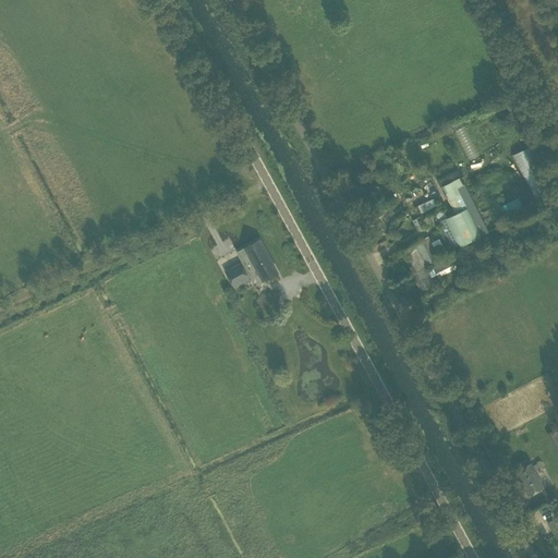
[(512,104),(507,107),(517,128),(522,125),(512,104)]
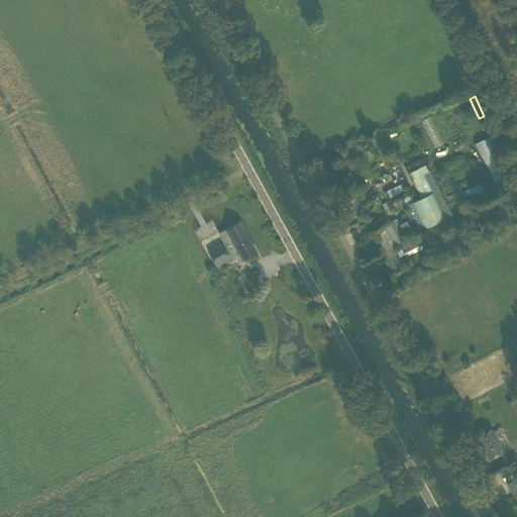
[(419,123),(410,127),(422,151),(431,146),(419,123)]
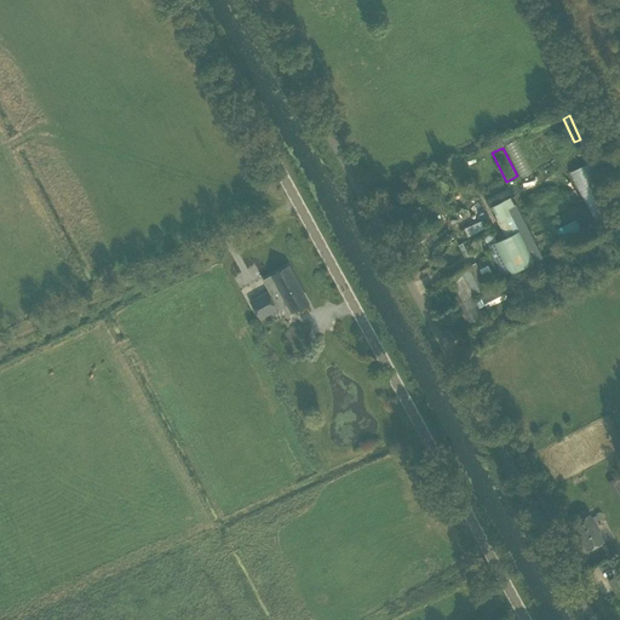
[(527,164),(522,166),(523,173),(526,179),(532,178),(529,171),(527,164)]
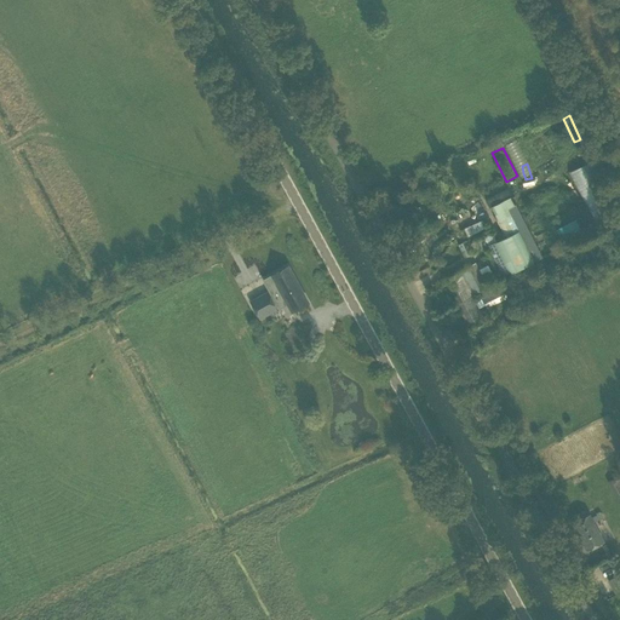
[(489,207),(491,207),(509,197),(512,196),(507,189),(484,200),(489,207)]
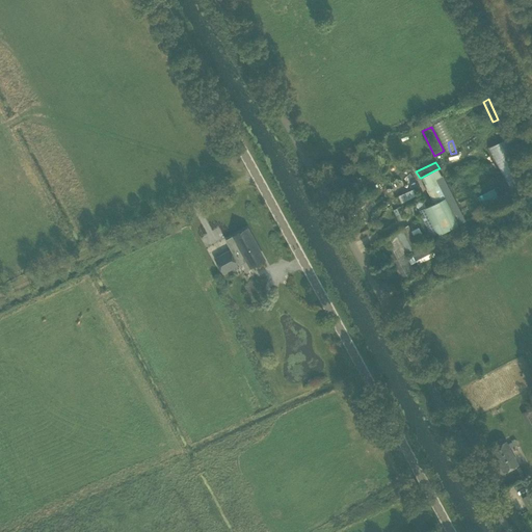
[(434,204),(424,209),(437,235),(458,224),(437,183),(427,188),(434,204)]
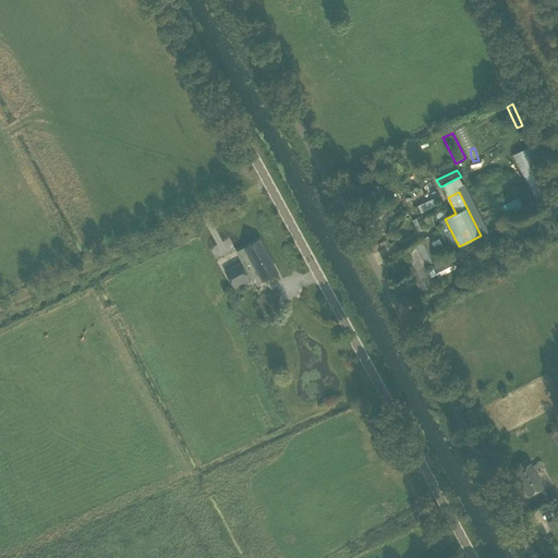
[(473,195),(468,197),(476,215),(475,215),(480,223),(493,217),(489,209),(485,201),(477,204),(473,195)]
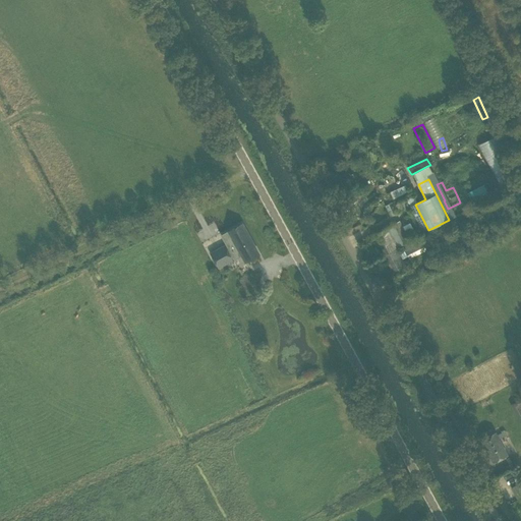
[(406,185),(390,192),(392,198),(408,191),(406,185)]
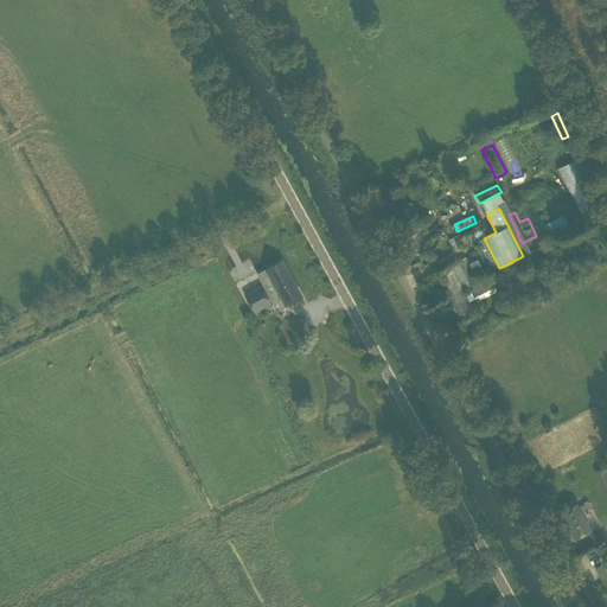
[(461,240),(465,247),(478,240),(486,236),(485,235),(481,228),(461,240)]
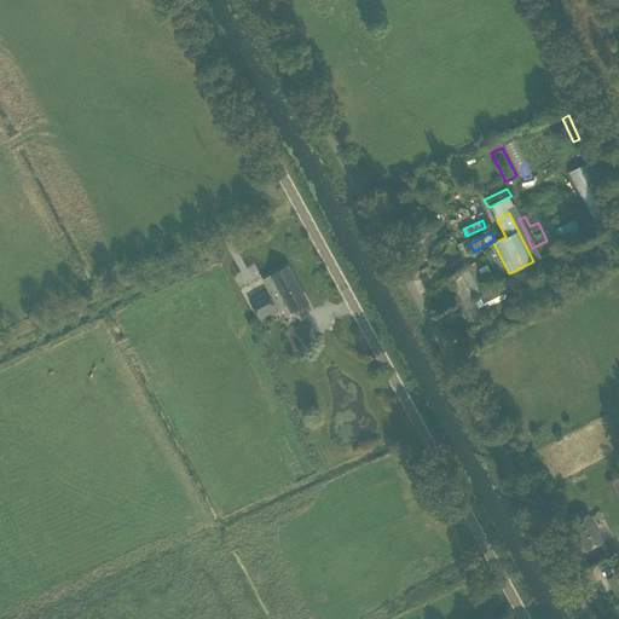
[(444,279),(456,304),(472,295),(470,294),(487,285),(475,262),(444,279)]
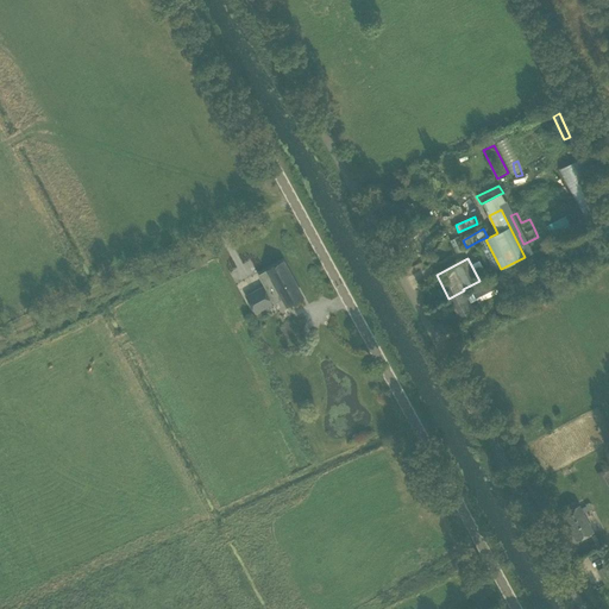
[(245,296),(255,313),(272,303),(270,301),(272,300),(274,302),(283,297),(287,305),(302,296),(283,262),(258,275),(267,289),(264,289),(263,287),(245,296)]
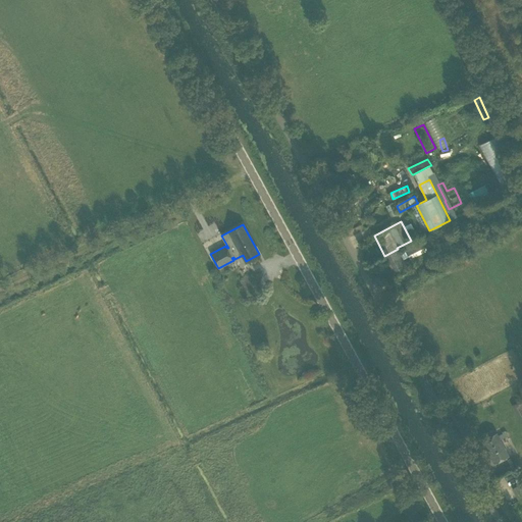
[(415,255),(428,249),(425,241),(412,246),(415,255)]
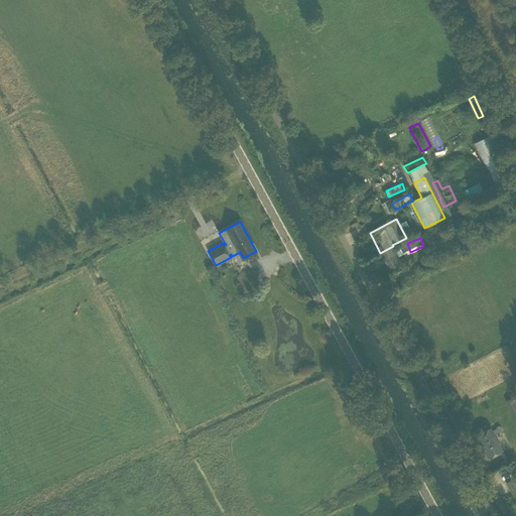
[(380,253),(391,273),(403,266),(398,256),(394,248),(393,246),(380,253)]
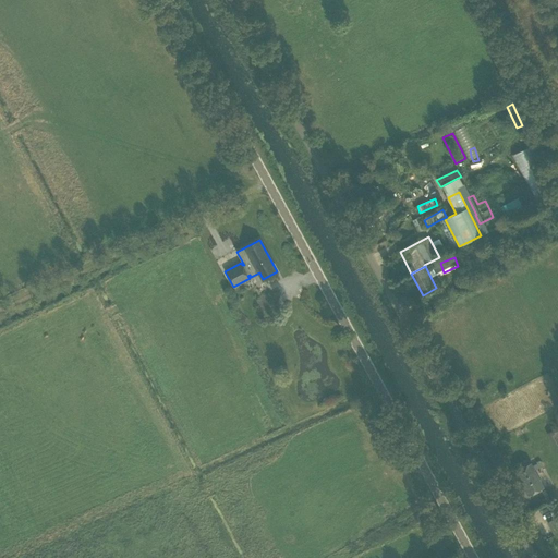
[(557,438),(554,431),(547,434),(556,449),(557,447),(557,438)]
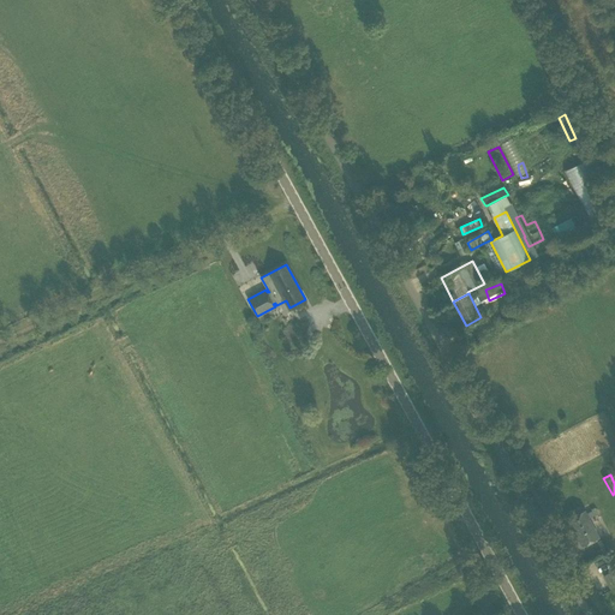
[(568,519),(583,545),(598,537),(584,511),(568,519)]
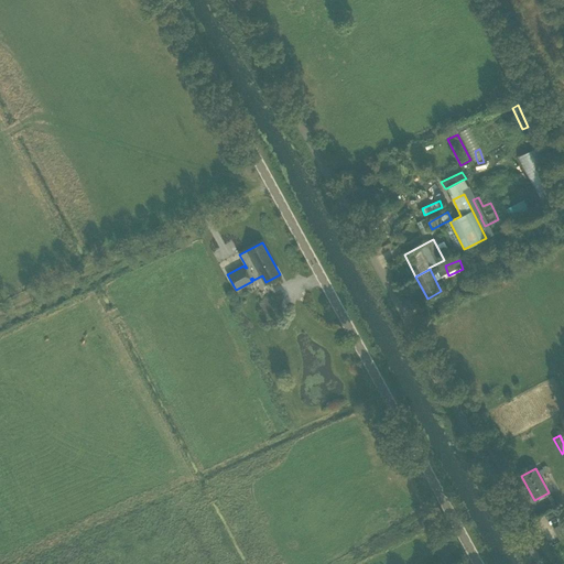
[(563,534),(559,524),(553,528),(559,540),(563,537),(563,534)]
